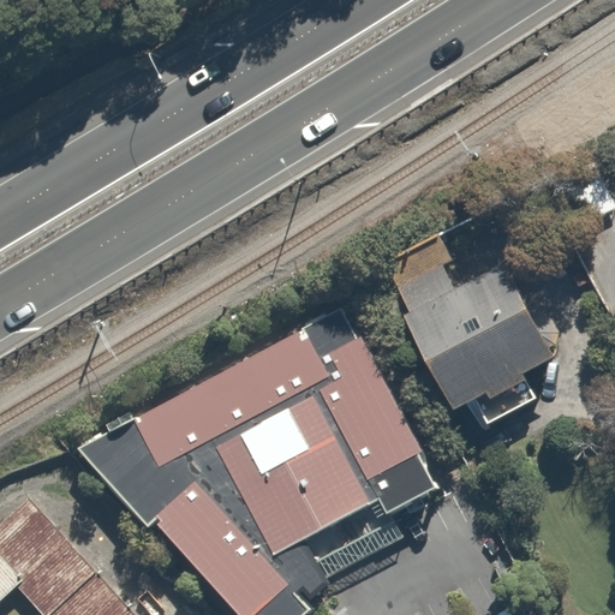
[(542,396),(526,366),(551,353),(477,214),(383,264),(458,404),(473,395),(489,424),(542,396)]
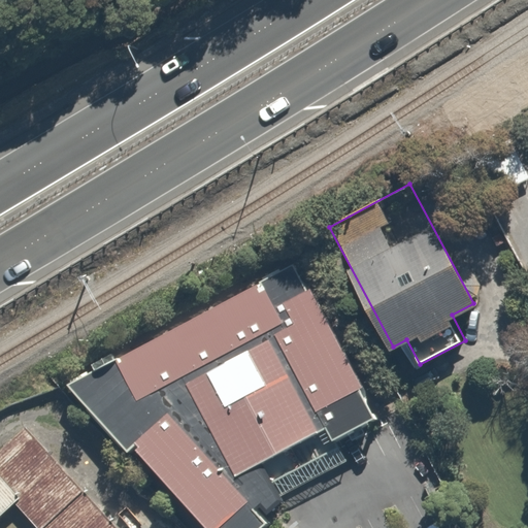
[(267,527),(264,525),(268,521),(255,507),(262,501),(268,507),(284,495),(348,461),(334,438),(347,432),(352,440),(366,433),(361,424),(375,417),(360,388),(363,386),(310,287),(307,289),(293,262),(279,269),(278,268),(261,277),(262,278),(259,281),(262,285),(258,287),(257,283),(114,358),(110,353),(91,364),(94,369),(67,383),(128,451),(136,443),(138,446),(136,449),(207,527),(267,527)]
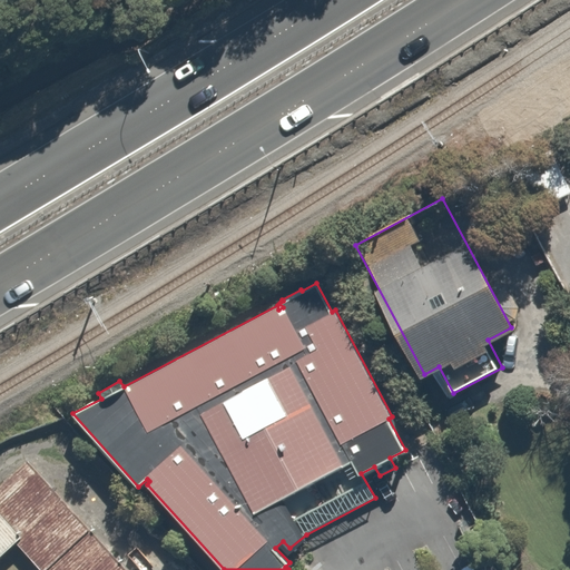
[(40,569),(45,569),(89,529),(26,461),(0,485),(0,511),(22,537),(16,542),(40,569)]
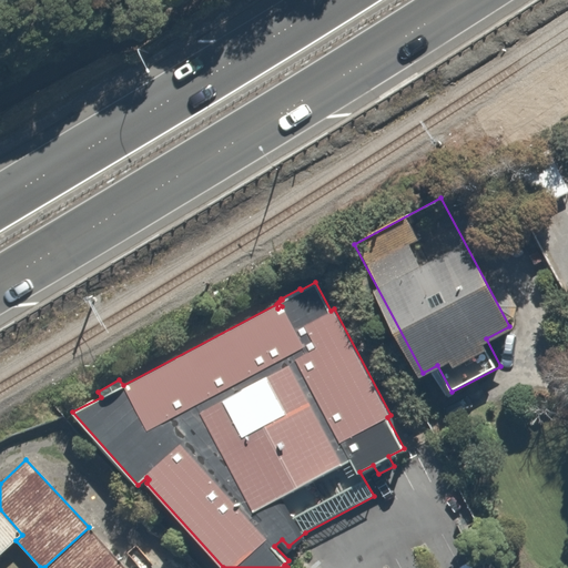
[(0,554),(16,540),(22,535),(0,509),(0,554)]
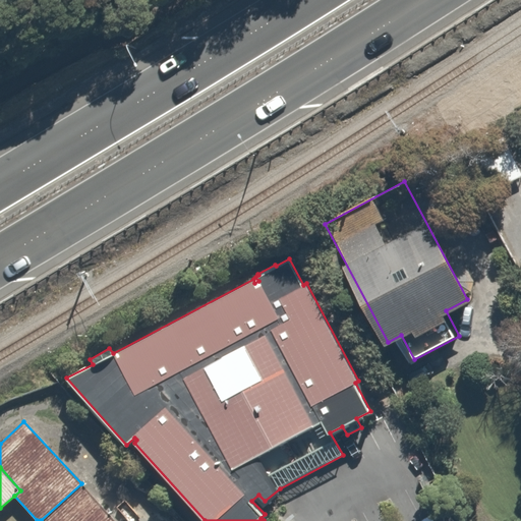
[(41,520),(115,520),(81,483),(41,520)]
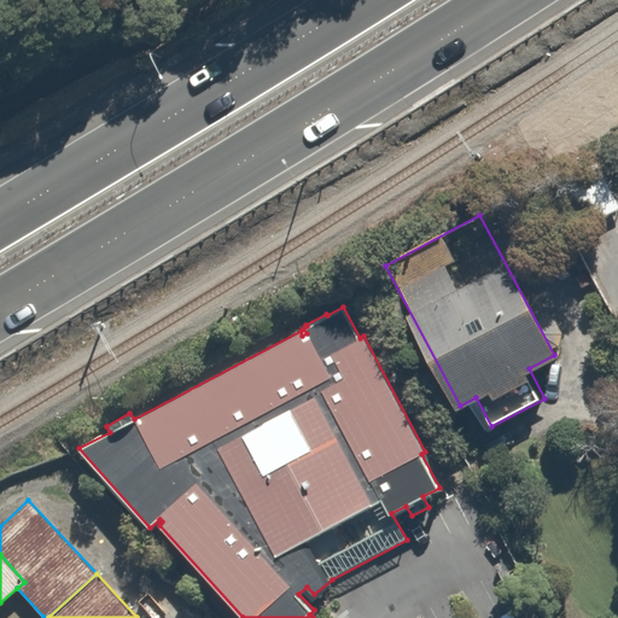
All buildings are outlined.
